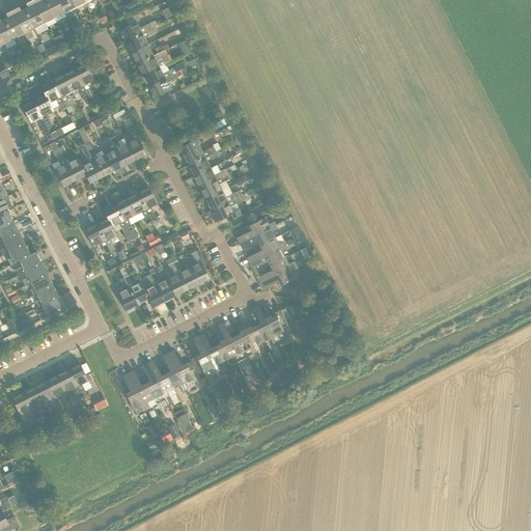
[(32,0),(24,0),(28,8),(25,9),(34,29),(37,34),(48,29),(45,24),(32,0)]
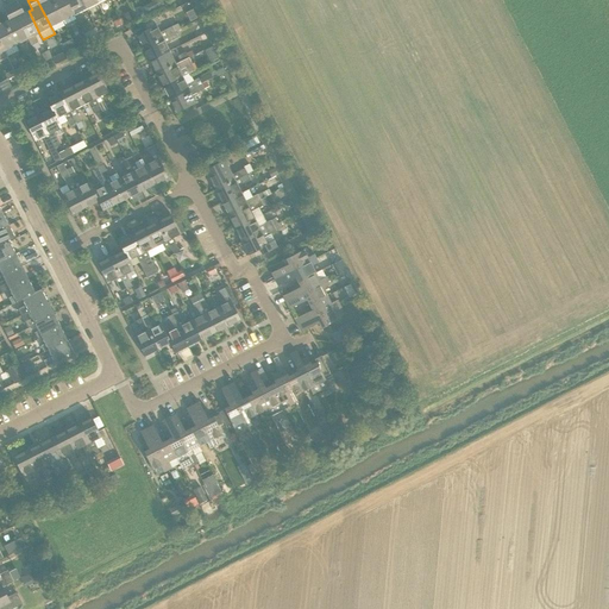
[(45,0),(37,0),(51,27),(63,22),(51,0),(49,0),(48,1),(45,0)]
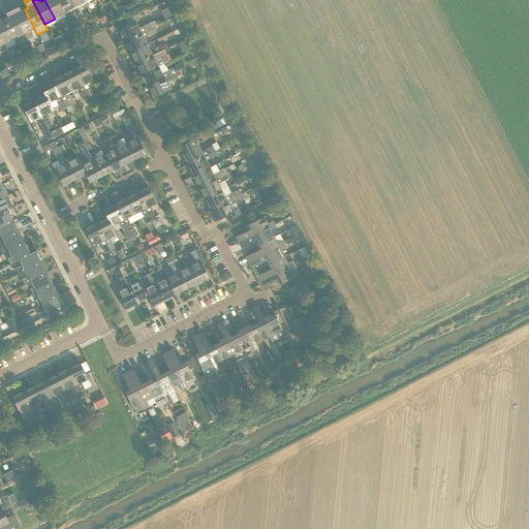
[(44,0),(55,19),(65,13),(58,0),(44,0)]
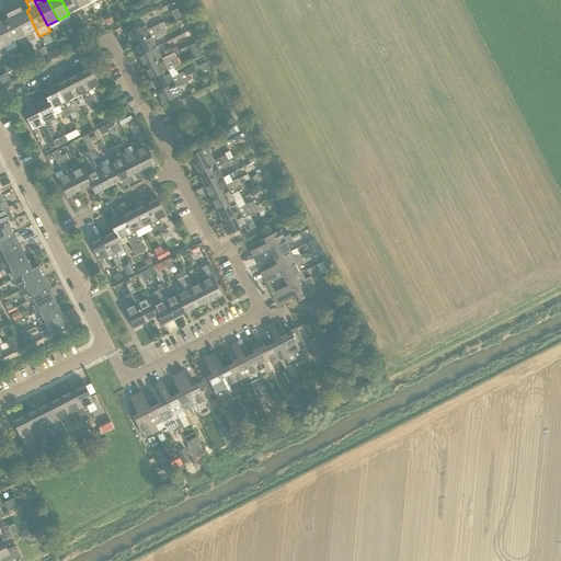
[(79,9),(75,0),(61,0),(69,14),(79,9)]
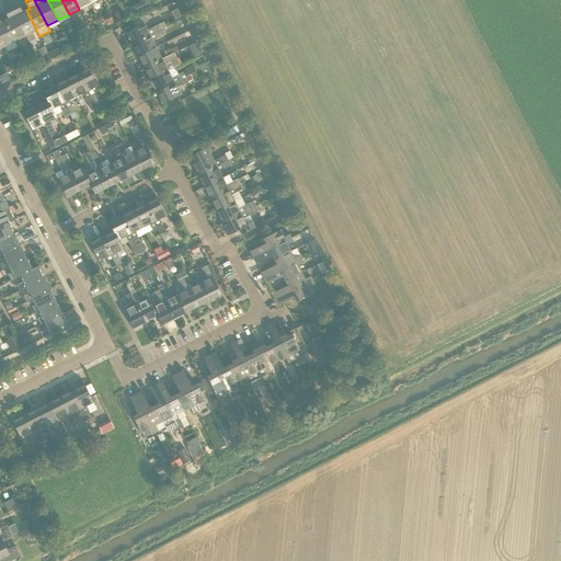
[(9,4),(25,36),(29,42),(35,38),(32,33),(36,31),(26,10),(22,12),(15,1),(9,4)]
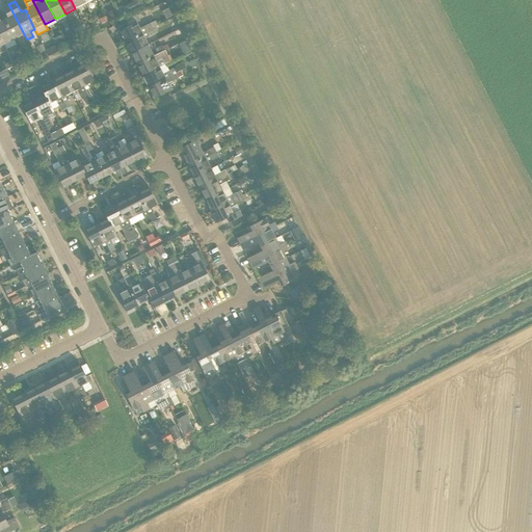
[(24,34),(8,4),(2,7),(7,18),(4,20),(14,40),(24,34)]
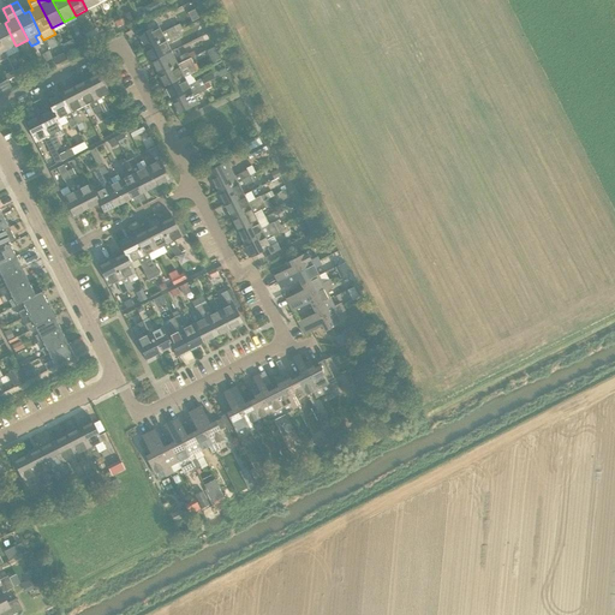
[(138,35),(144,48),(177,33),(183,29),(180,24),(161,33),(157,27),(162,23),(159,16),(144,24),(147,31),(138,35)]
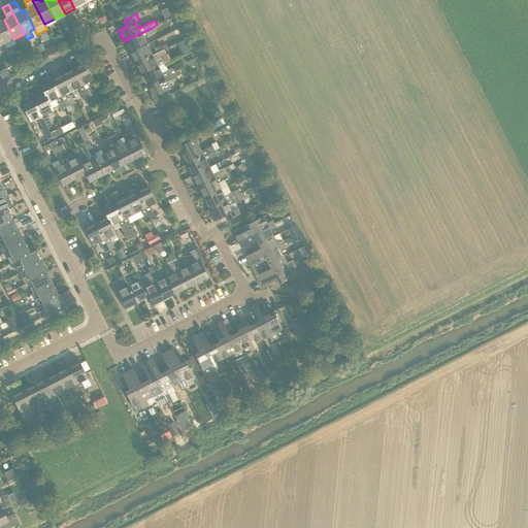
[(0,37),(3,44),(13,39),(4,20),(0,22),(0,37)]
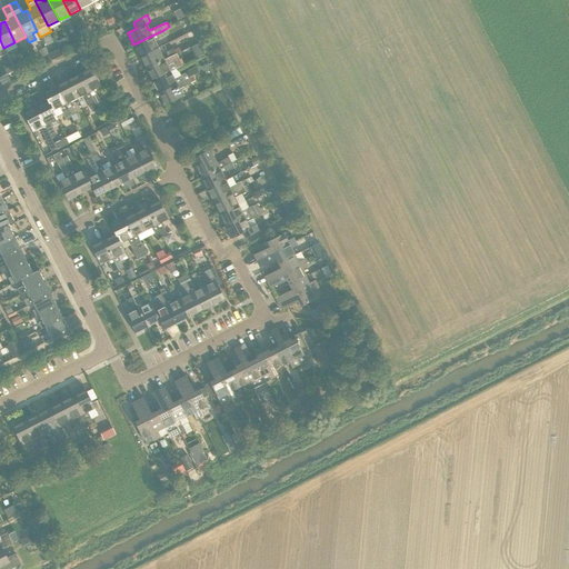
[(93,33),(90,28),(79,33),(82,39),(93,33)]
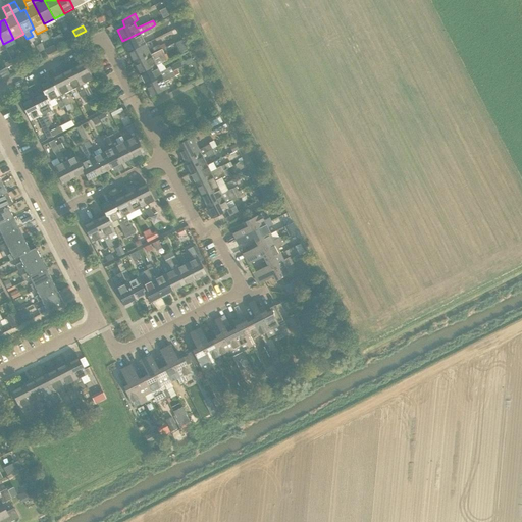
[(153,32),(150,28),(122,41),(128,52),(145,44),(142,38),(153,32)]
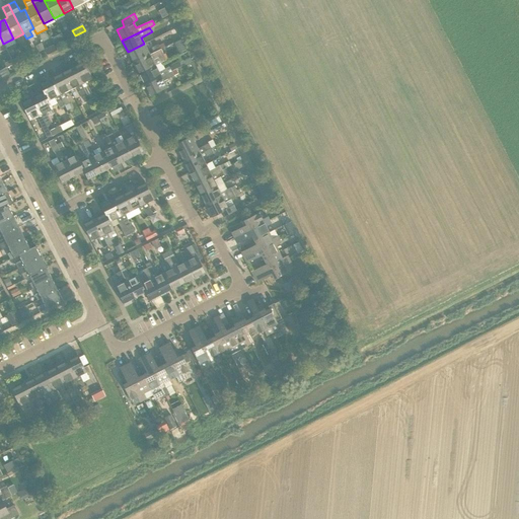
[(54,45),(64,40),(62,34),(52,40),(54,45)]
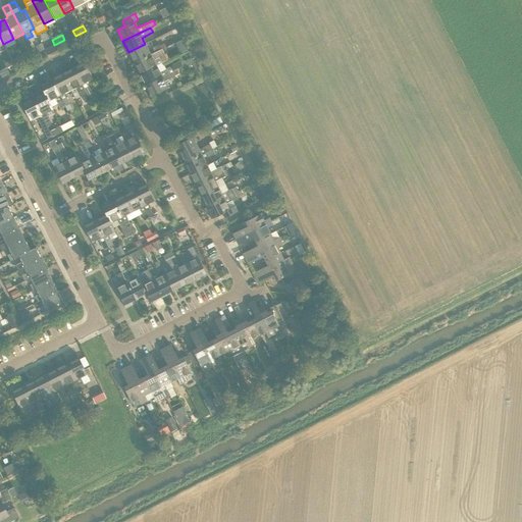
[(128,52),(135,63),(150,55),(145,44),(128,52)]
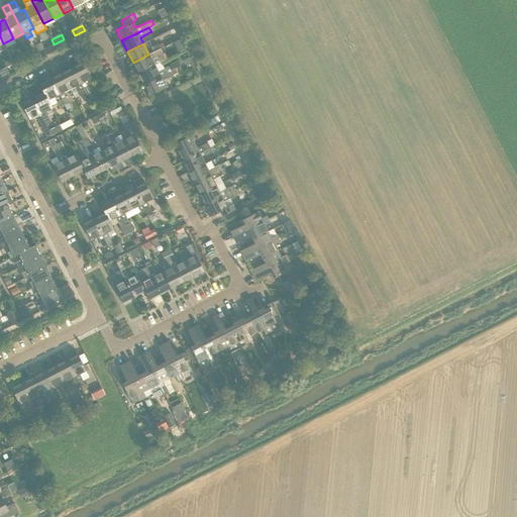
[(57,49),(54,44),(44,49),(46,55),(57,49)]
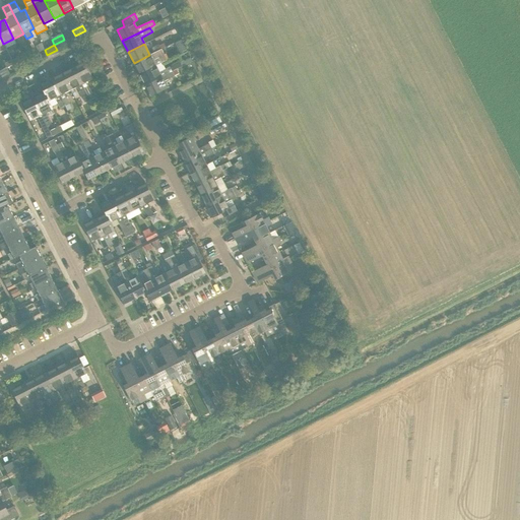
[(151,48),(153,53),(154,53),(160,50),(158,45),(151,48)]
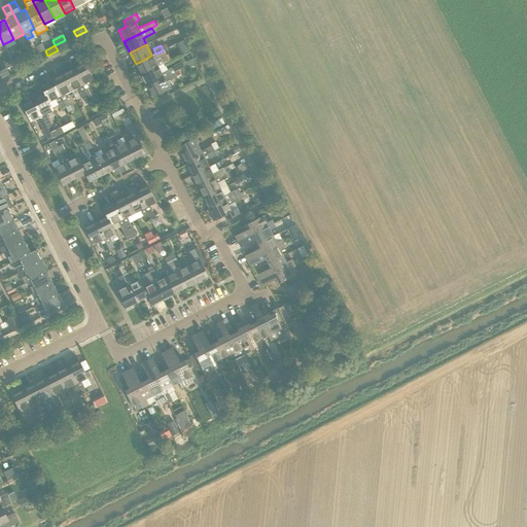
[(25,60),(35,56),(31,49),(22,54),(25,60)]
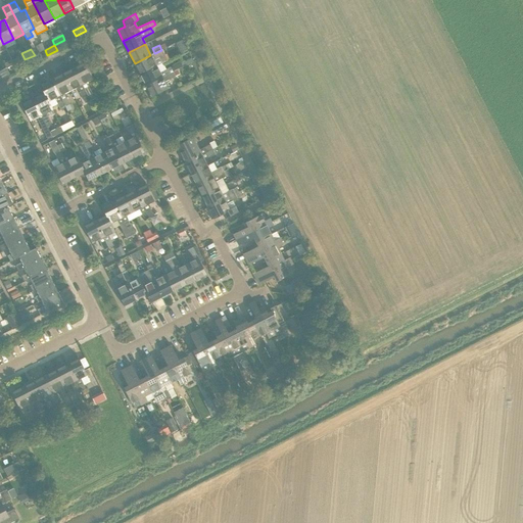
[(150,55),(135,63),(140,75),(156,66),(153,60),(164,54),(161,50),(155,53),(154,53),(150,55)]
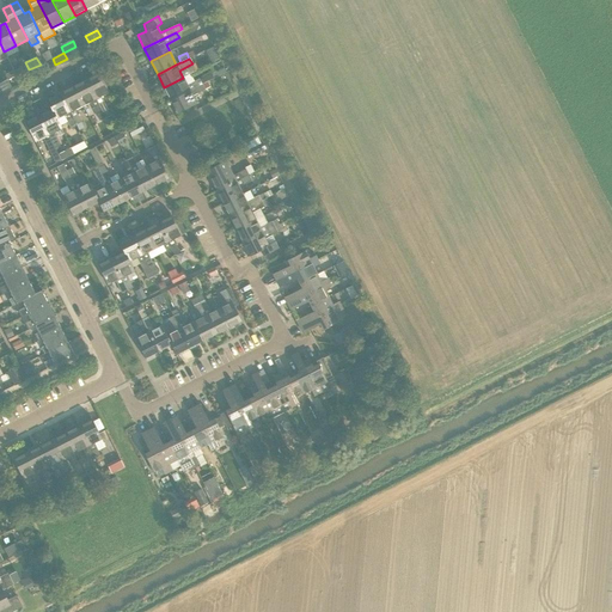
[(164,87),(163,89),(165,93),(166,92),(171,101),(208,83),(213,79),(210,75),(210,73),(187,86),(183,78),(164,87)]
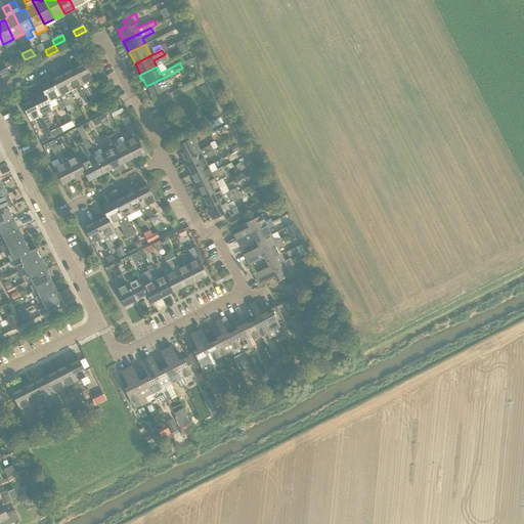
[(73,69),(87,95),(92,93),(87,82),(92,79),(84,63),(73,69)]
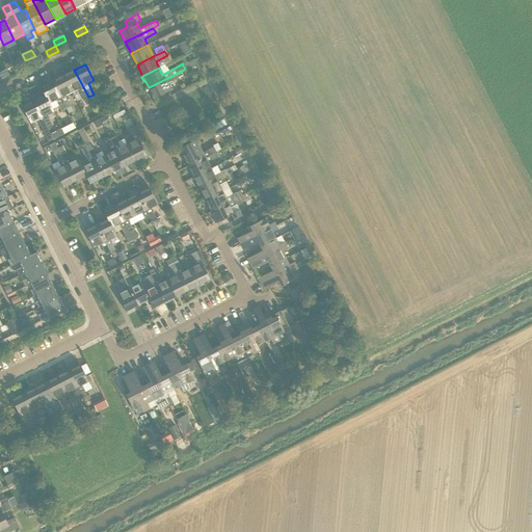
[(74,70),(63,76),(72,91),(79,88),(83,99),(88,97),(74,70)]
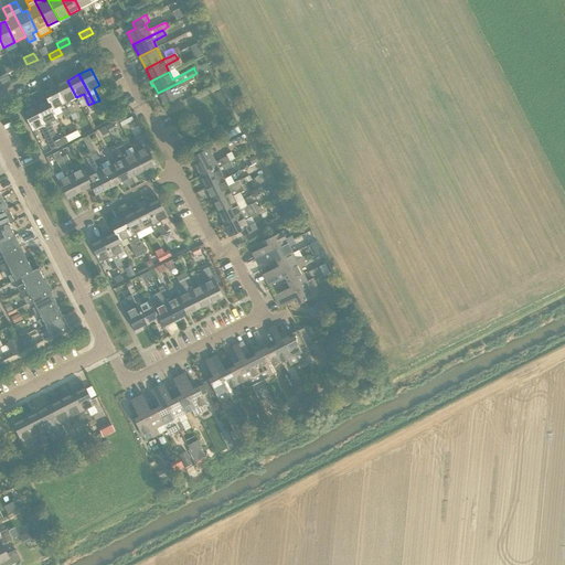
[(158,93),(163,105),(181,96),(178,89),(194,81),(192,76),(158,93)]
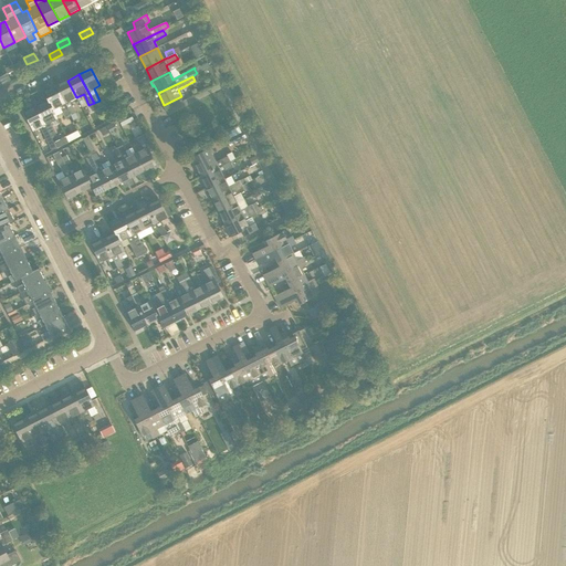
[(67,81),(55,86),(70,116),(75,113),(69,102),(76,97),(67,81)]
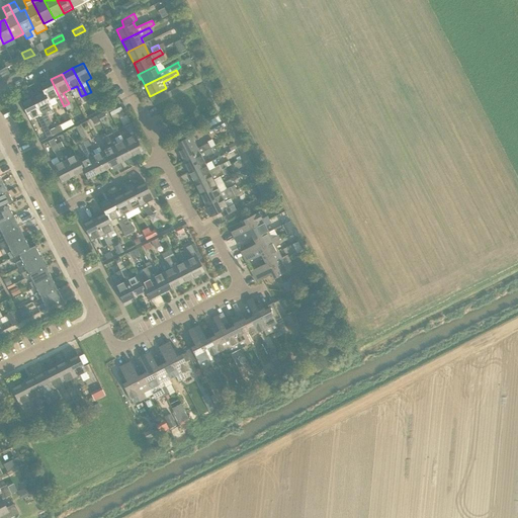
[(42,92),(48,100),(54,97),(60,108),(64,106),(51,79),(39,85),(42,92)]
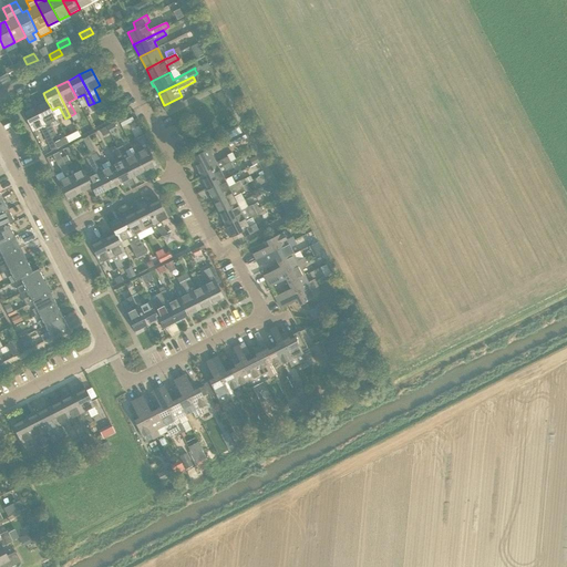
[(57,120),(52,110),(47,101),(35,107),(50,136),(51,136),(55,134),(50,123),(57,120)]
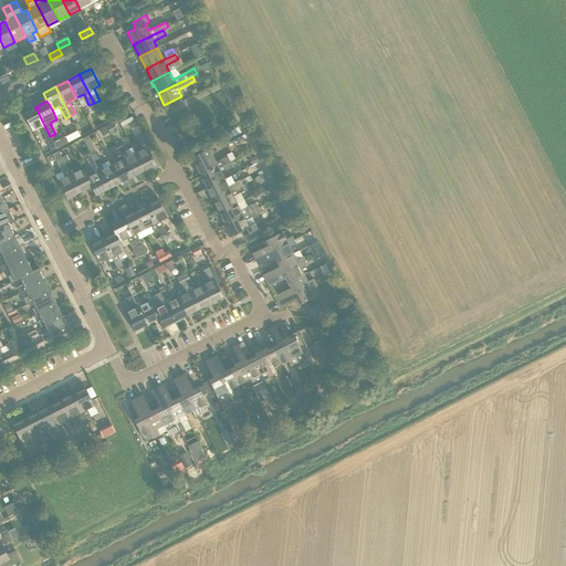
[(50,136),(35,107),(23,113),(32,132),(40,127),(52,150),(56,148),(54,143),(51,136),(50,136)]
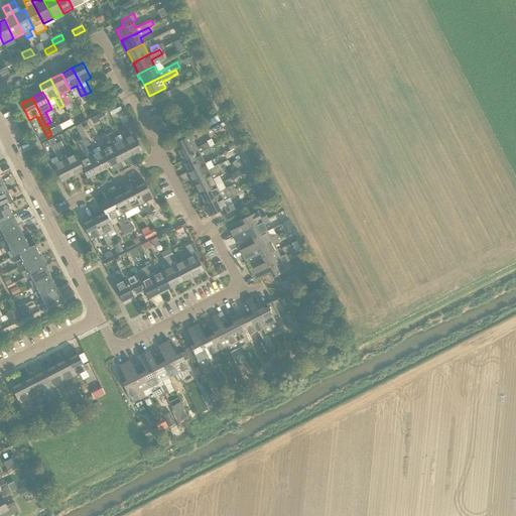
[(121,111),(118,105),(107,110),(110,116),(121,111)]
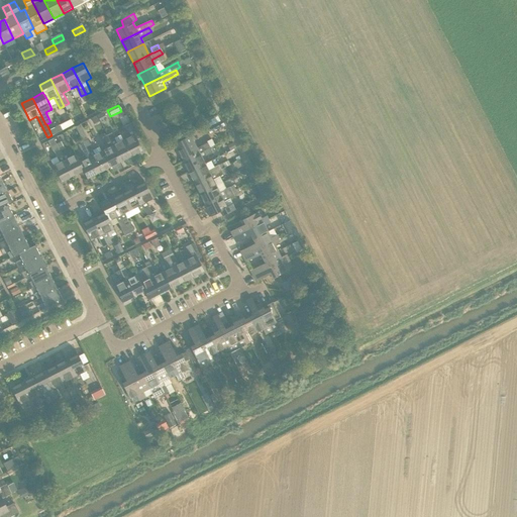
[(100,121),(99,120),(97,116),(91,119),(94,124),(100,121)]
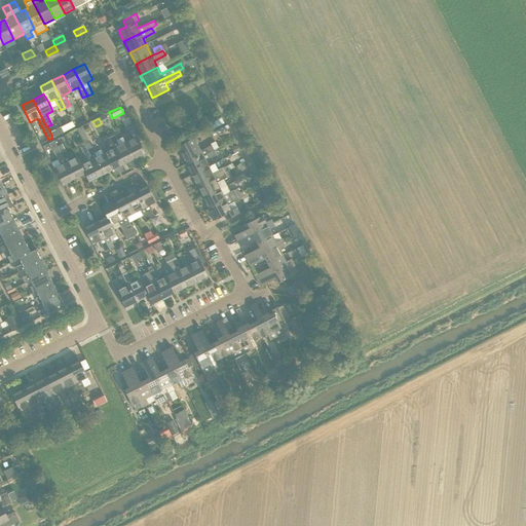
[(61,127),(64,132),(74,126),(72,121),(61,127)]
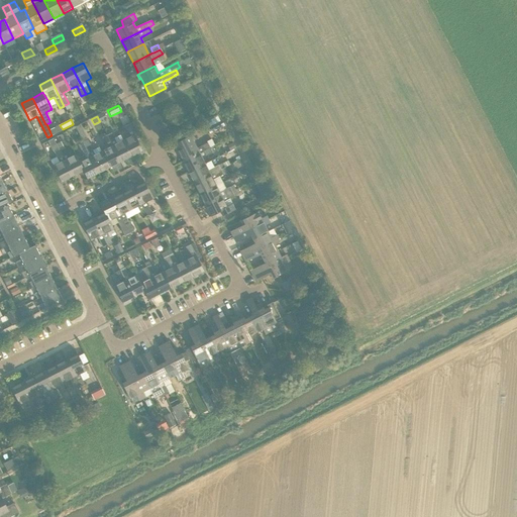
[(220,121),(207,127),(210,133),(224,126),(221,120),(220,121)]
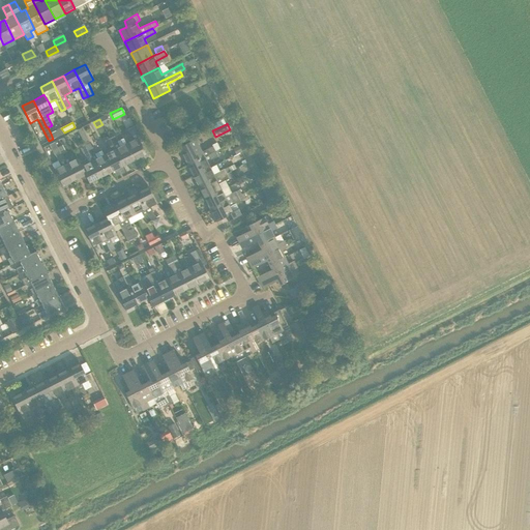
[(126,144),(135,162),(146,155),(138,139),(141,138),(136,126),(127,130),(133,141),(126,144)]
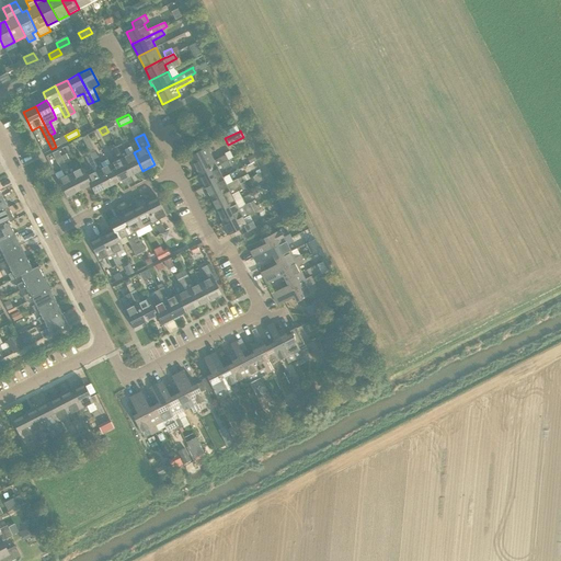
[(90,155),(106,189),(118,183),(110,164),(103,168),(87,135),(82,137),(90,155)]
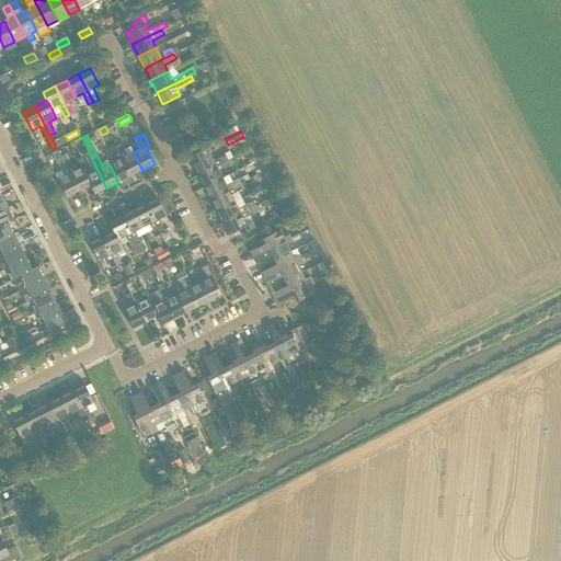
[(65,136),(54,141),(56,147),(68,140),(65,136)]
